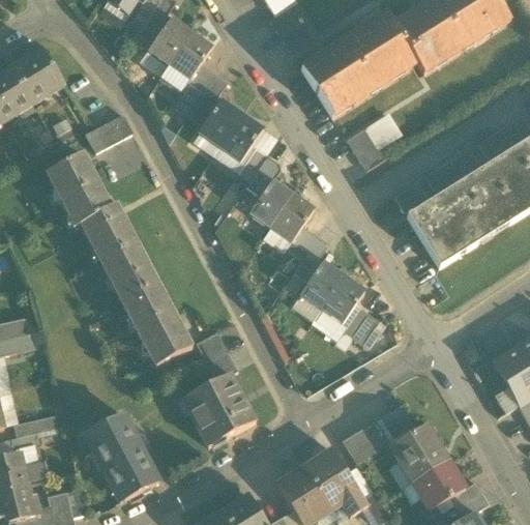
[(126,16),(137,0),(107,0),(106,1),(126,16)]
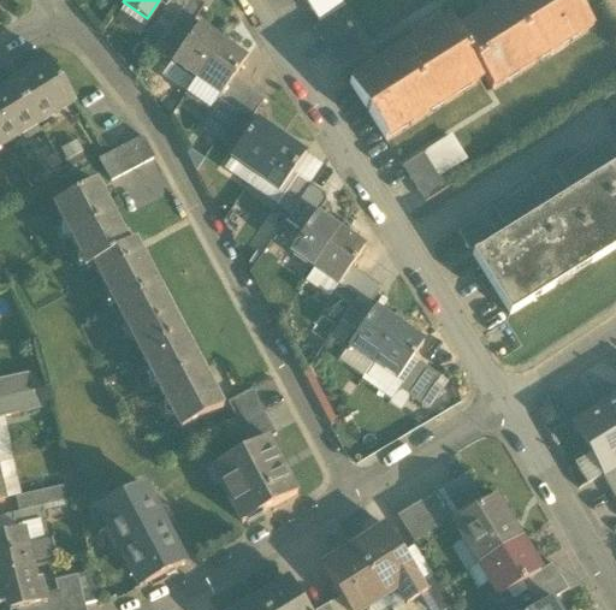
[(166,0),(152,21),(165,30),(185,0),(166,0)]
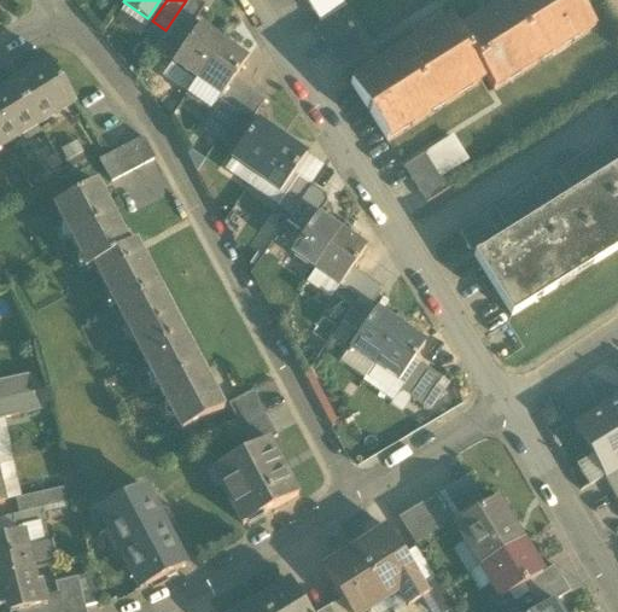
[(205,3),(202,0),(186,0),(165,30),(184,42),(198,22),(193,19),(205,3)]
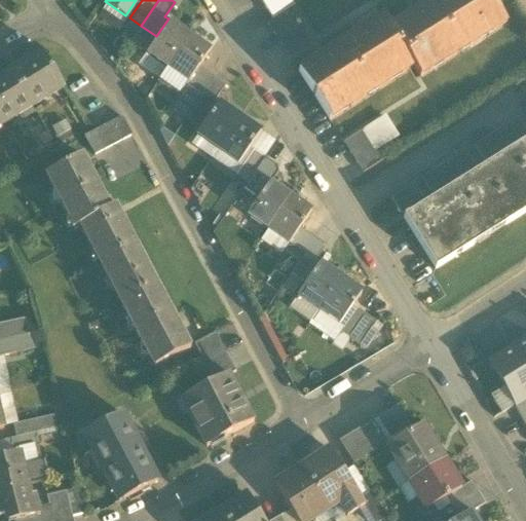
[(293,3),(291,0),(275,0),(266,6),(272,16),(288,6),(293,3)]
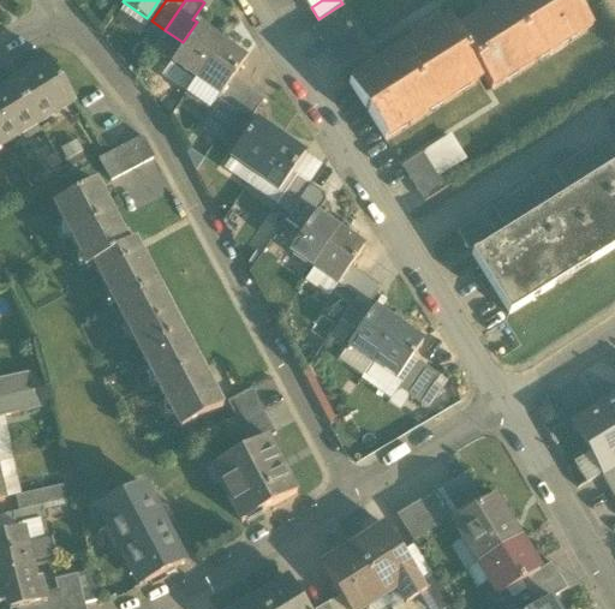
[(351,79),(386,138),(484,77),(491,89),(593,25),(578,0),(507,0),(459,30),(451,18),(351,79)]
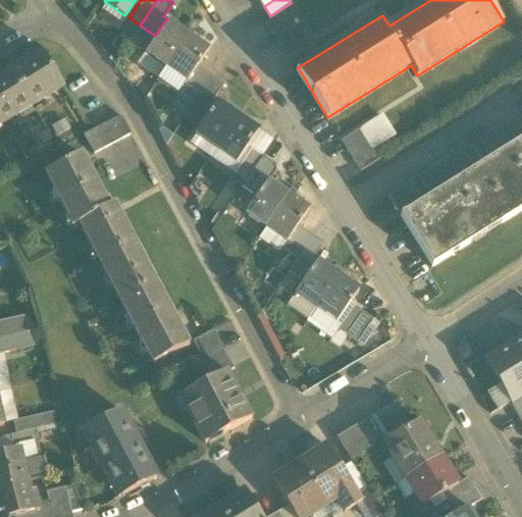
[(117,26),(124,15),(104,1),(97,11),(117,26)]
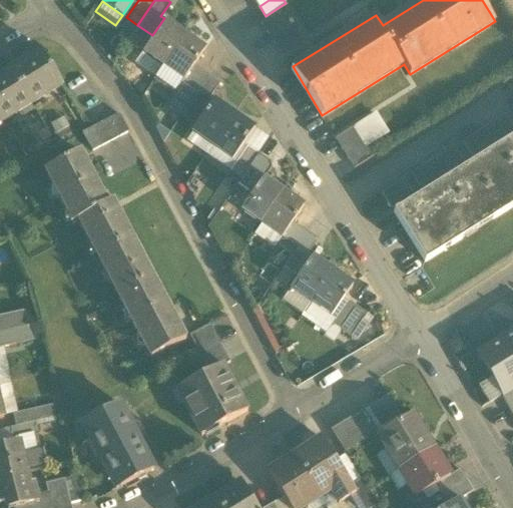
[(300,37),(281,6),(266,16),(261,19),(280,49),(300,37)]
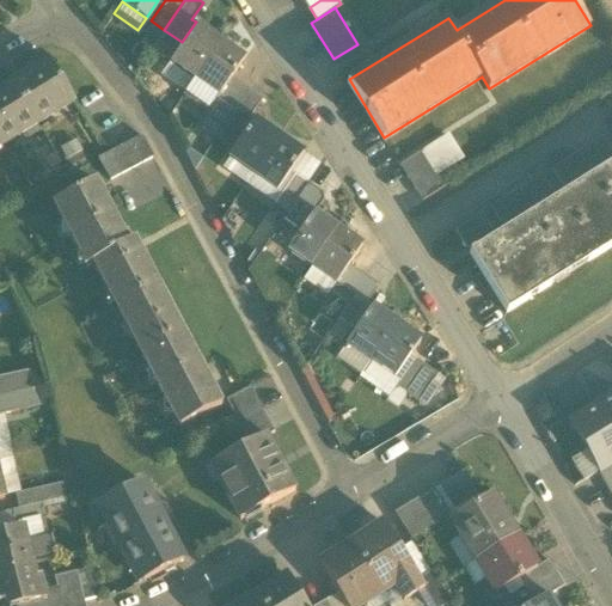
[(164,30),(151,20),(138,38),(152,48),(164,30)]
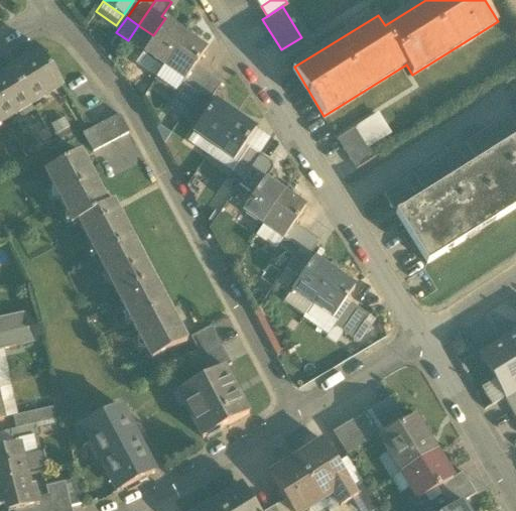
[(153,35),(145,46),(166,61),(185,33),(165,18),(153,35)]
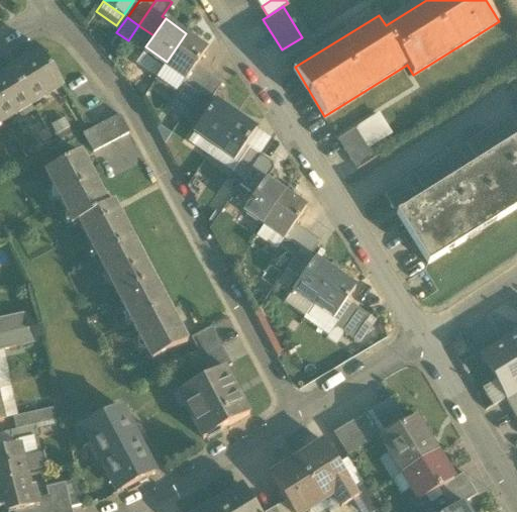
[(138,25),(128,40),(142,50),(145,46),(153,35),(138,25)]
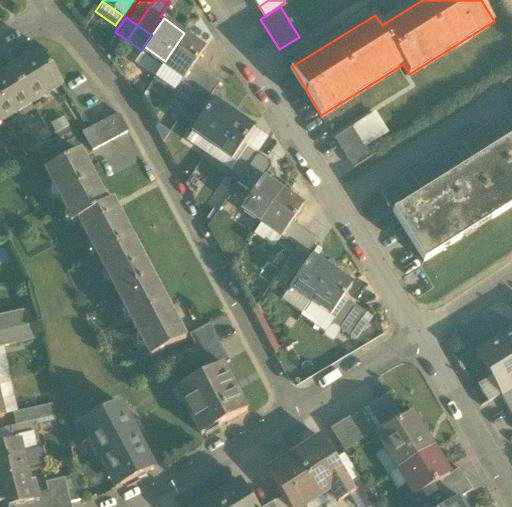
[(184,33),(165,61),(184,74),(193,62),(204,46),(184,33)]
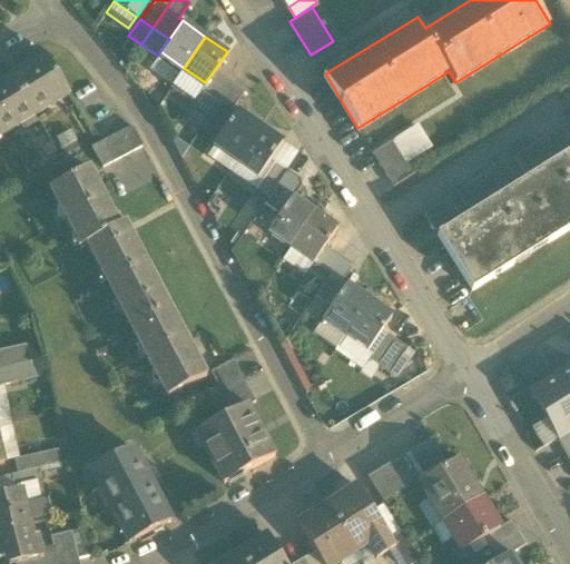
[(150,66),(172,81),(179,71),(180,72),(184,68),(160,51),(157,56),(150,66)]
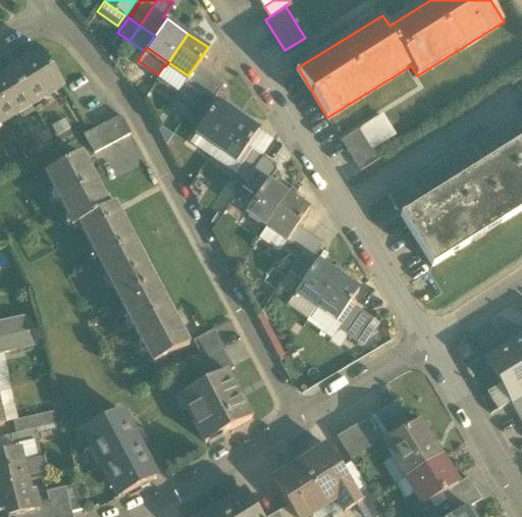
[(0,120),(1,122),(17,111),(15,109),(29,100),(31,103),(47,92),(45,90),(60,80),(41,52),(22,64),(20,61),(18,59),(8,65),(12,71),(0,79),(0,120)]
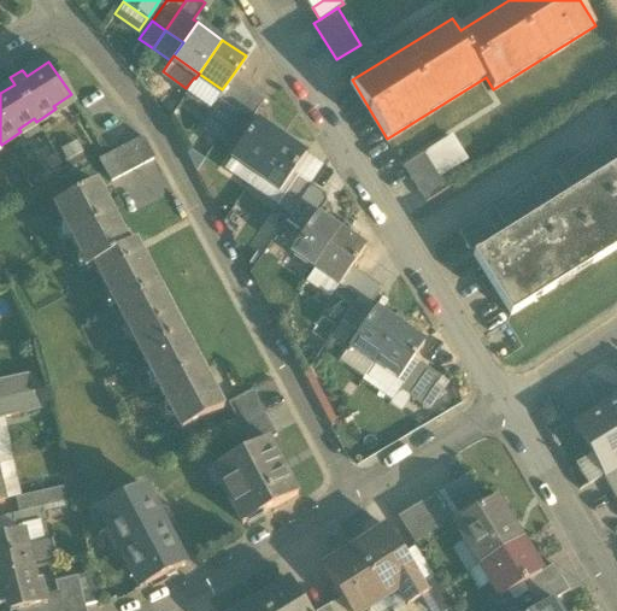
[(218,94),(222,89),(199,74),(195,78),(194,77),(186,88),(186,89),(210,106),(212,104),(218,94)]
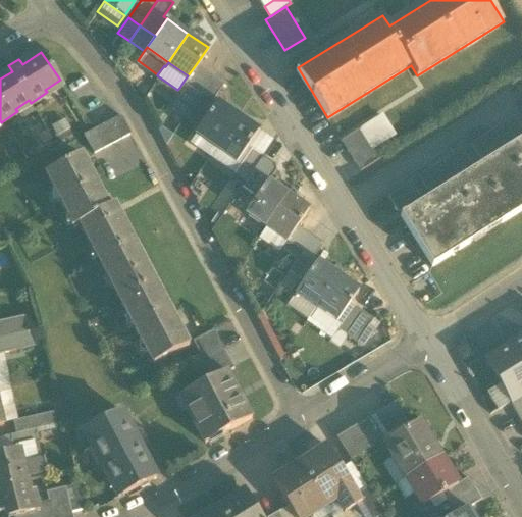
[(171,105),(185,114),(212,74),(197,63),(188,75),(185,80),(179,88),(183,90),(171,105)]
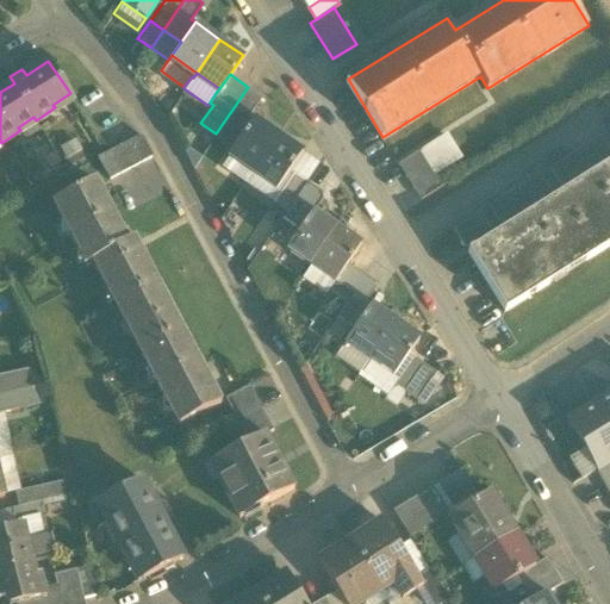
[(261,95),(248,87),(216,134),(234,145),(253,116),(254,116),(249,112),(261,95)]
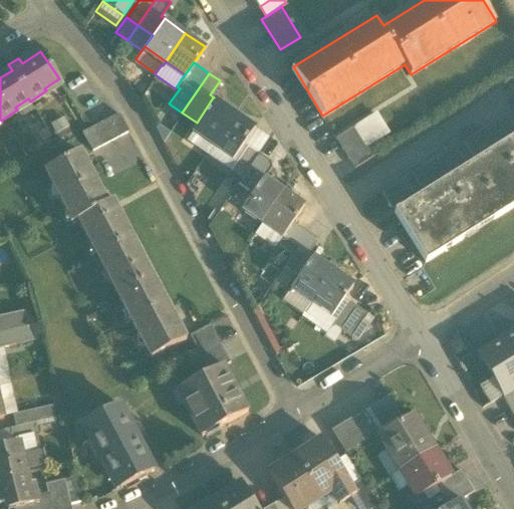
[(191,130),(212,144),(234,111),(213,97),(197,122),(191,130)]
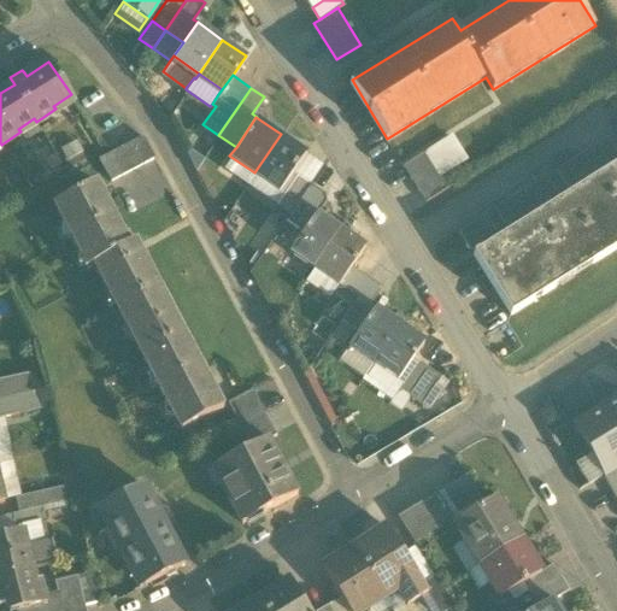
[(142,134),(134,139),(145,162),(154,157),(142,134)]
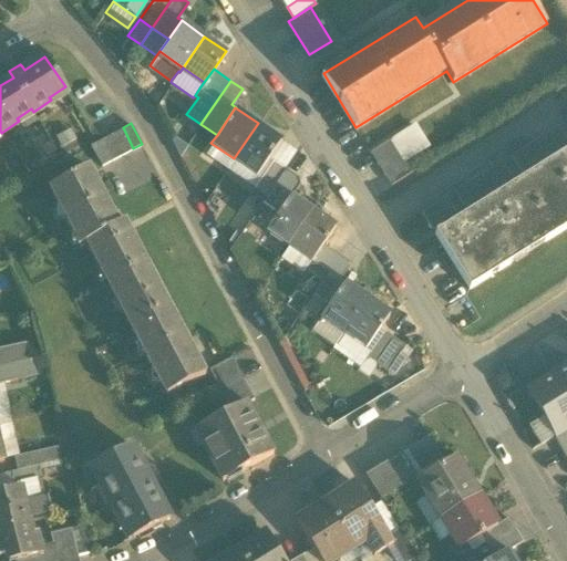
[(258,123),(234,158),(256,174),(268,156),(280,138),(258,123)]
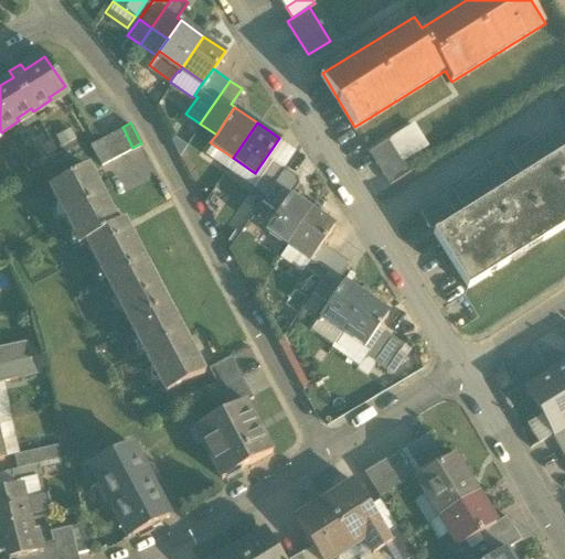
[(414,122),(391,137),(404,158),(428,143),(414,122)]
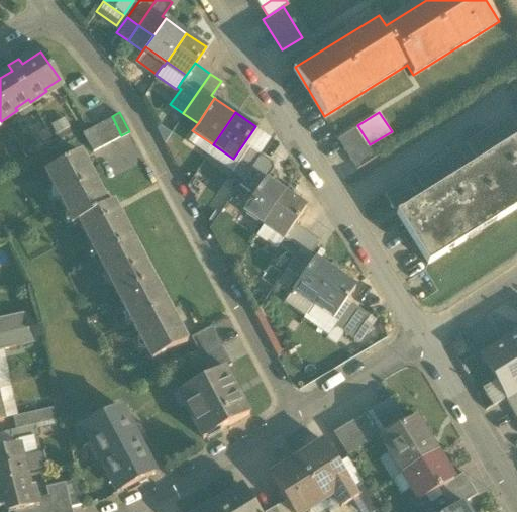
[(469,139),(480,157),(516,131),(516,120),(511,112),(469,139)]
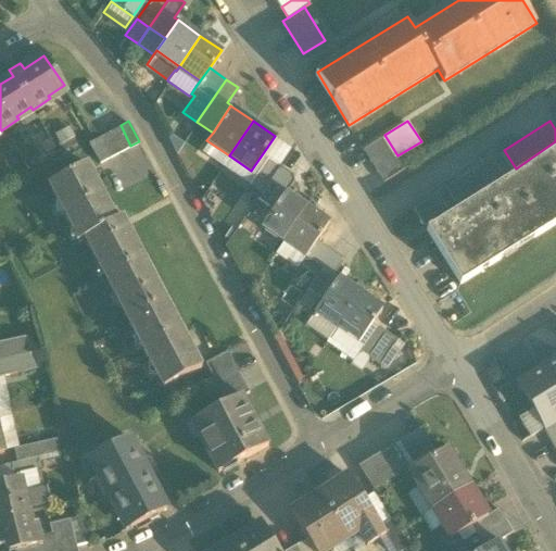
[(121,125),(110,130),(121,151),(130,146),(121,125)]
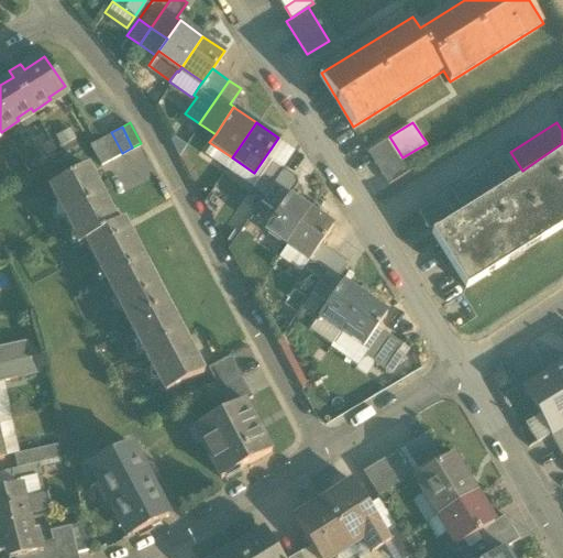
[(111,132),(101,138),(111,159),(122,153),(111,132)]
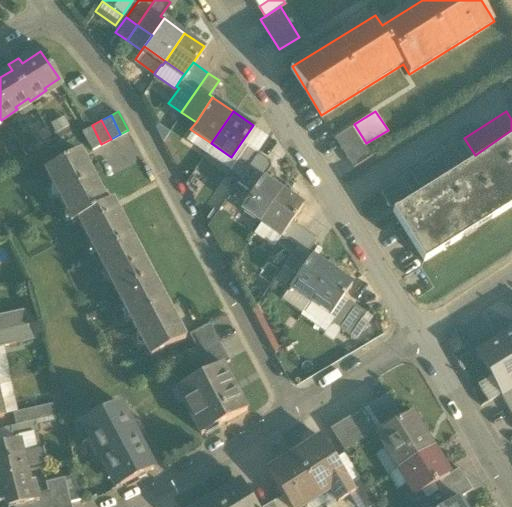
[(335,136),(353,166),(373,153),(366,143),(354,124),(335,136)]
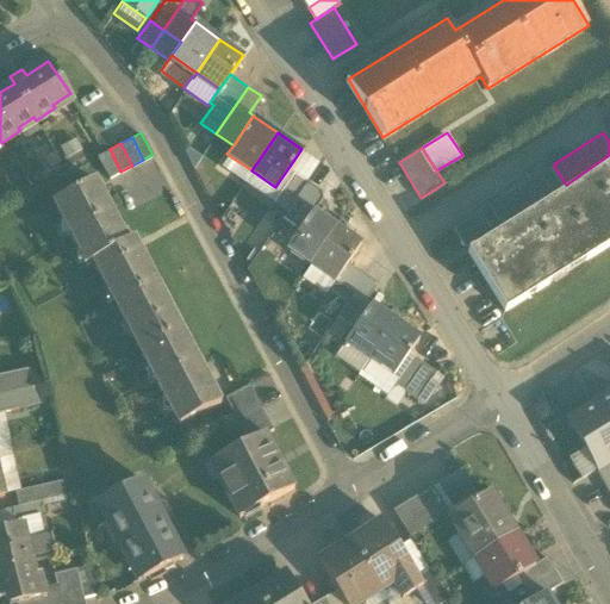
[(111,176),(120,172),(110,149),(99,154),(111,176)]
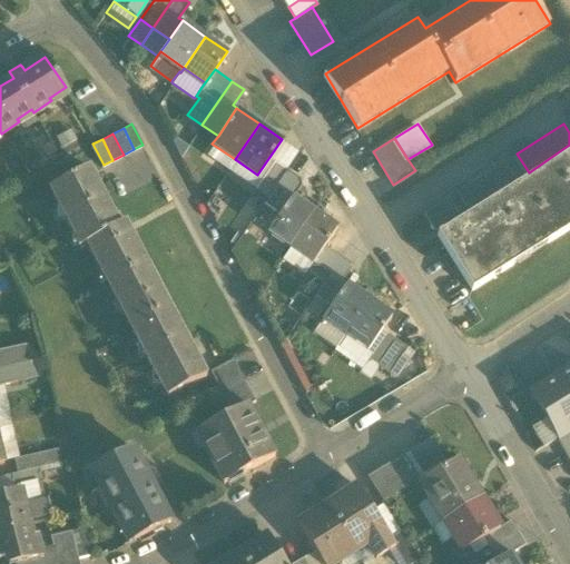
[(282,139),(269,157),(274,160),(286,168),(298,151),(282,139)]
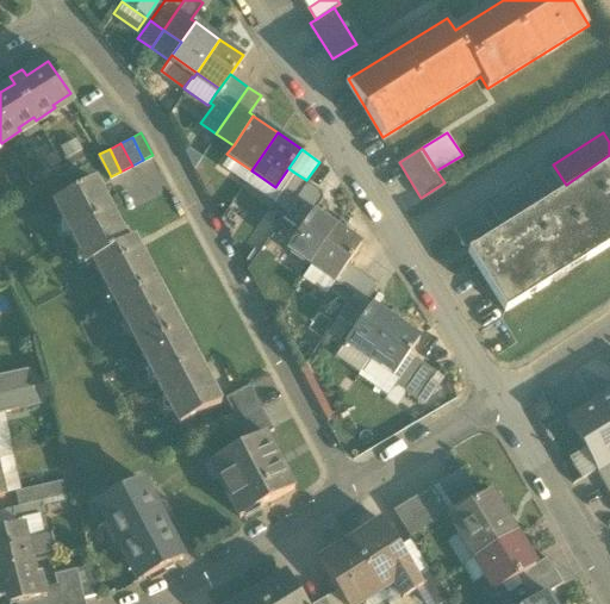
[(219,164),(244,181),(251,170),(226,154),(219,164)]
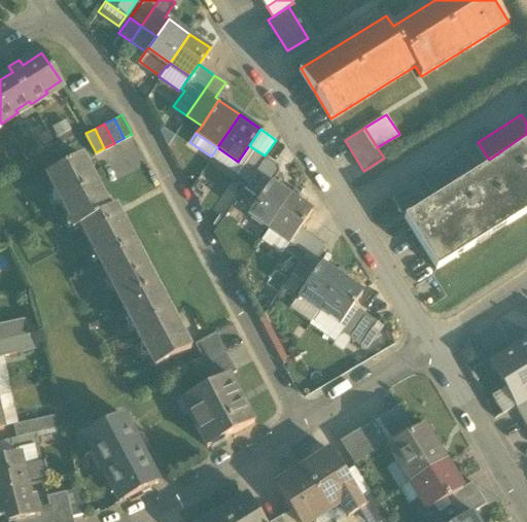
[(526,139),(409,217),(442,269),(526,212),(526,139)]
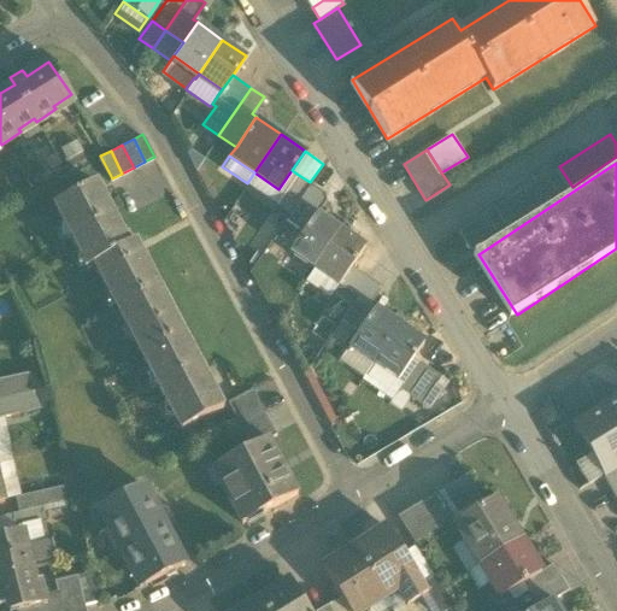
[(270,201),(278,189),(254,172),(247,183),(246,184),(270,201)]
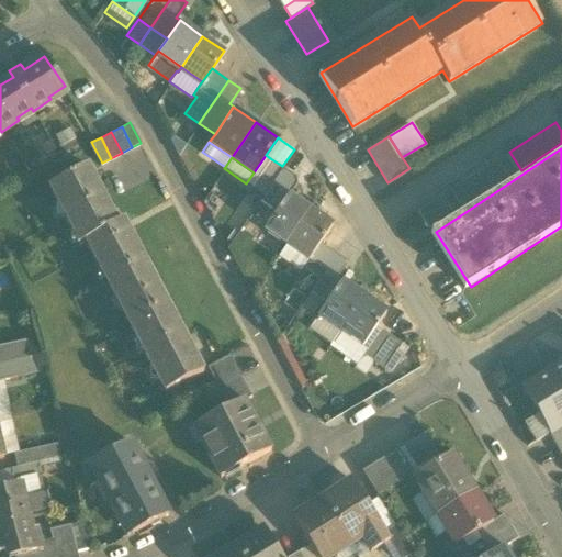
[(453,189),(465,208),(514,176),(502,157),(453,189)]
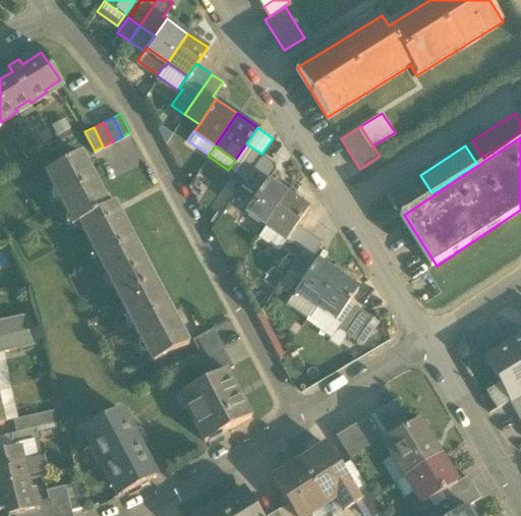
[(233,171),(244,179),(262,154),(250,147),(233,171)]
